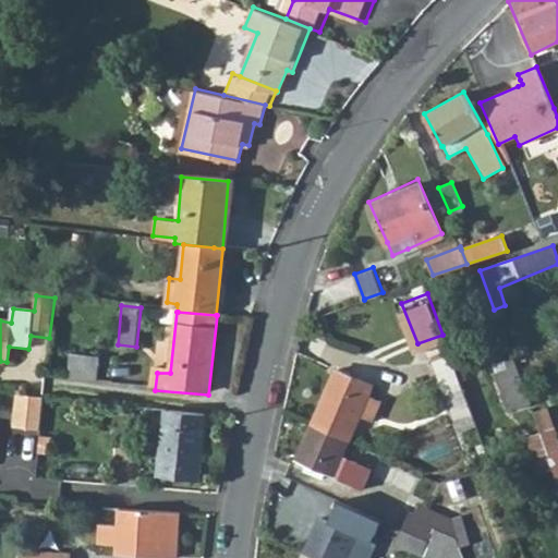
[(102,355),(73,352),(71,379),(99,381),(102,355)]
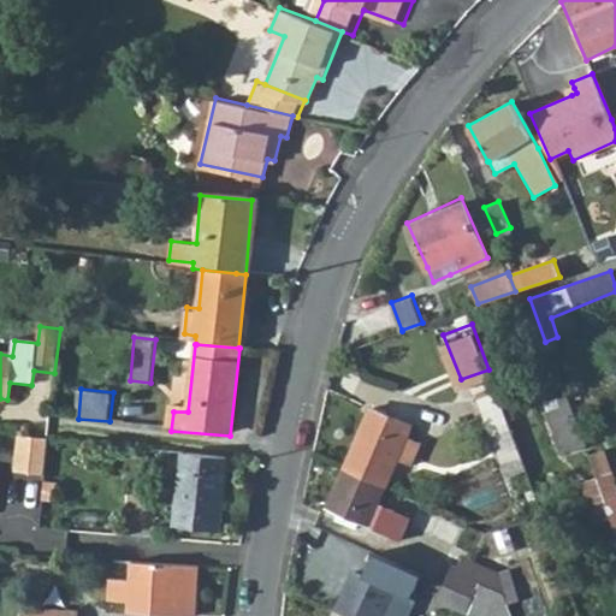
[(480,402),(501,458),(520,451),(498,394),(480,402)]
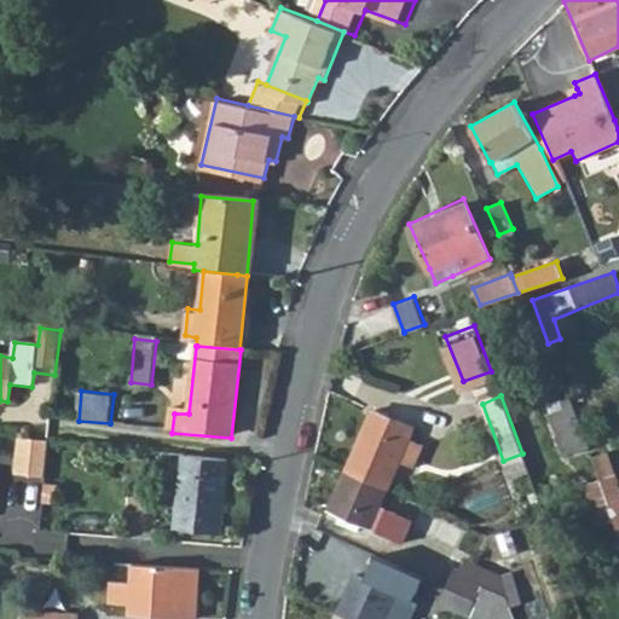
[(553,418),(568,460),(589,452),(583,434),(583,433),(570,403),(563,405),(565,411),(553,418)]
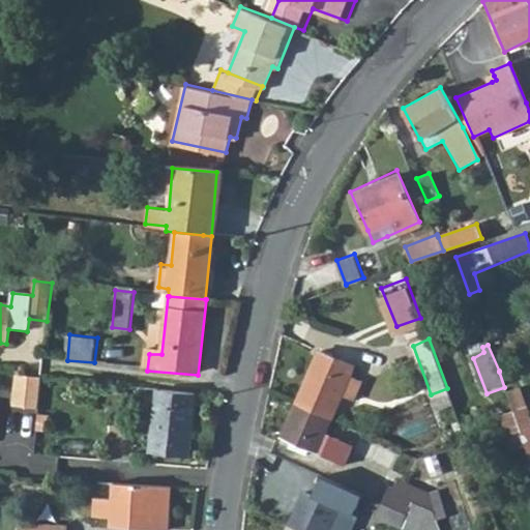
[(340,361),(321,353),(297,406),(330,420),(342,398),(352,403),(360,384),(350,378),(355,369),(365,373),(373,358),(347,347),(340,361)]
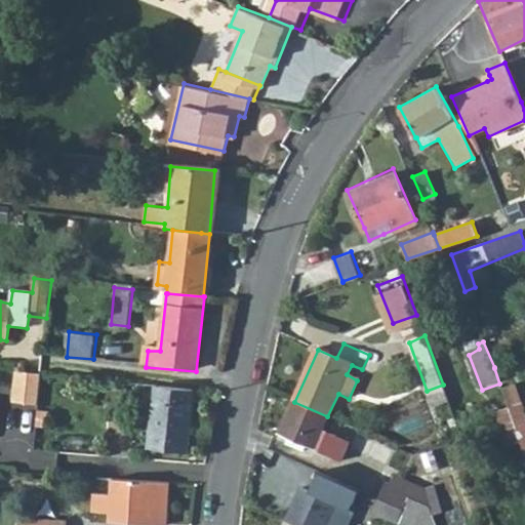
[(38,375),(11,373),(8,401),(35,406),(38,375)]
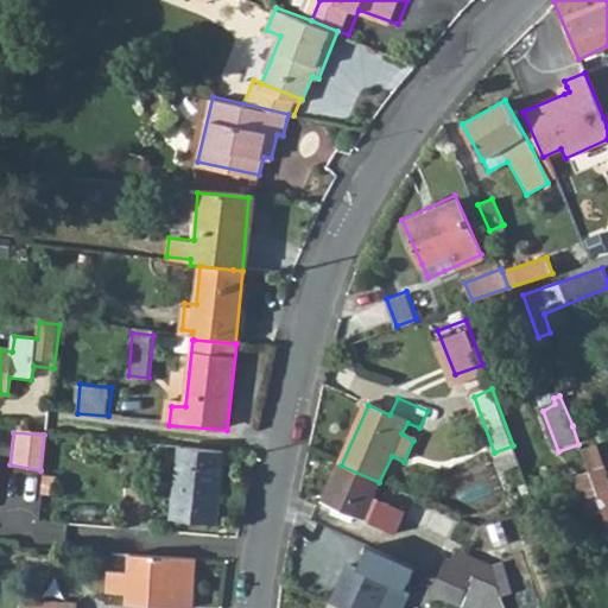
[(590,474),(600,499),(607,491),(607,475),(594,441),(580,447),(590,474)]
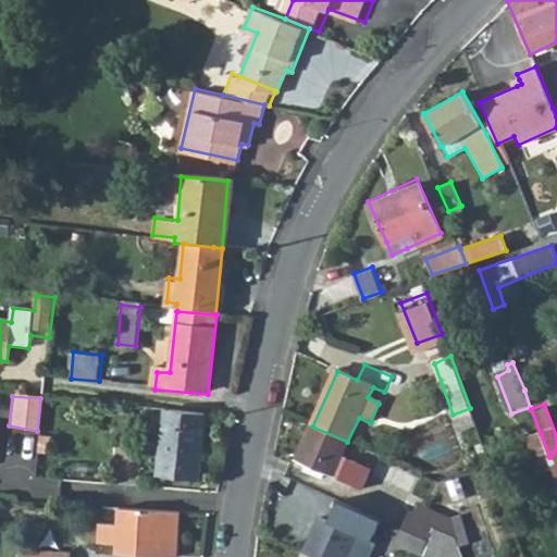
[(478,426),(470,408),(453,415),(460,434),(478,426)]
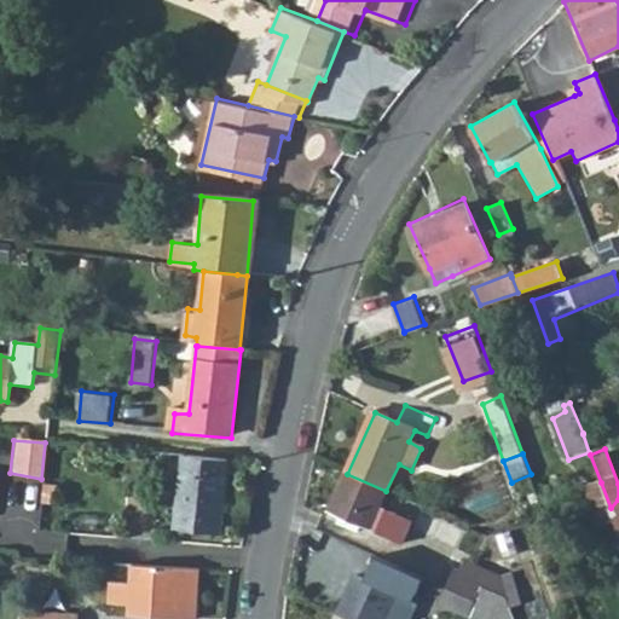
[(183,457),(177,532),(223,538),(231,462),(183,457)]
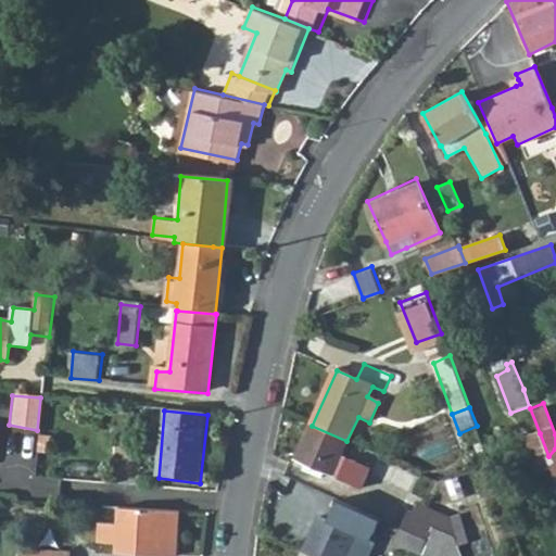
[(307,465),(323,471),(358,489),(368,470),(346,459),(343,465),(337,462),(346,441),(312,426),(295,459),(307,465)]
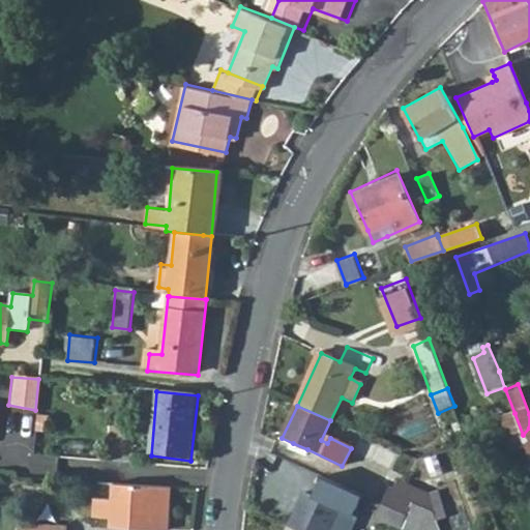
[(502,418),(509,438),(521,436),(523,435),(514,413),(502,418)]
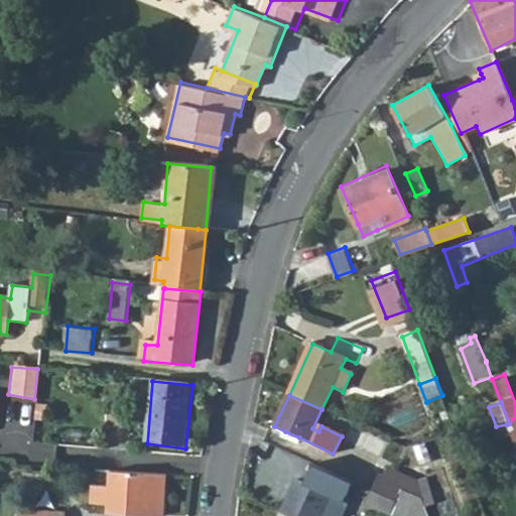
[(34,405),(33,420),(45,421),(46,406),(34,405)]
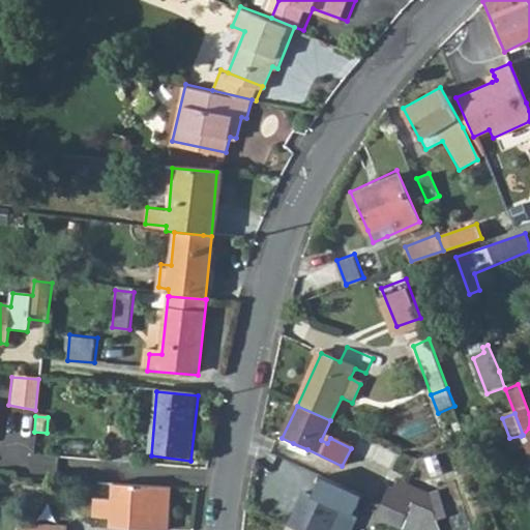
[(529,428),(523,435),(521,436),(529,459),(529,428)]
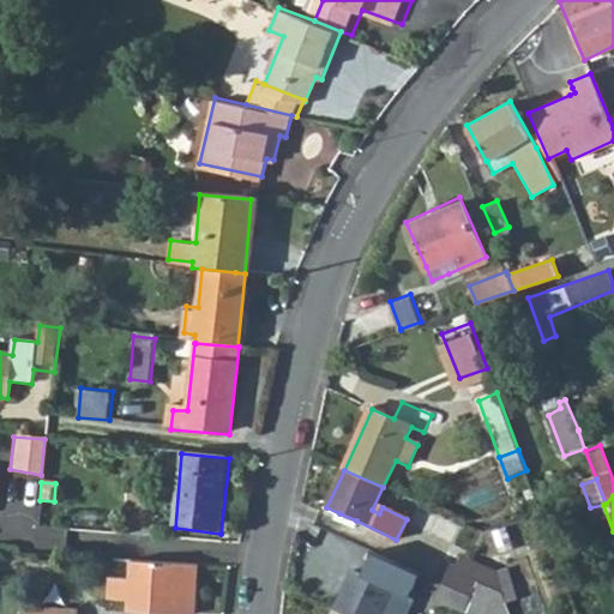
[(336,522),(353,529),(356,521),(339,513),(336,522)]
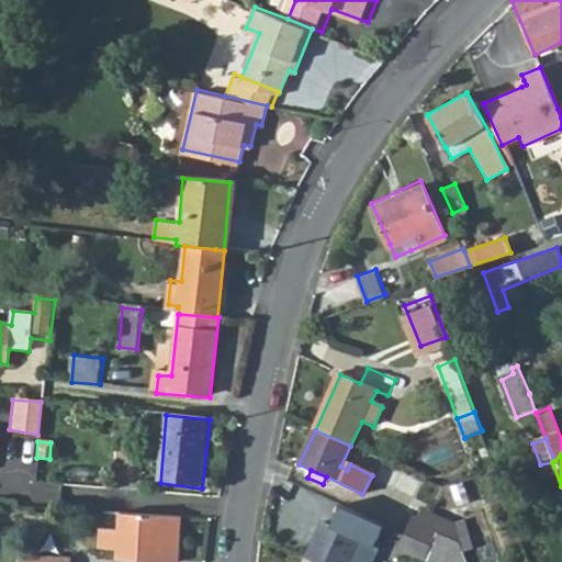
[(330,530),(323,527),(307,561),(310,561),(373,561),(379,551),(373,549),(385,527),(340,508),(330,530)]
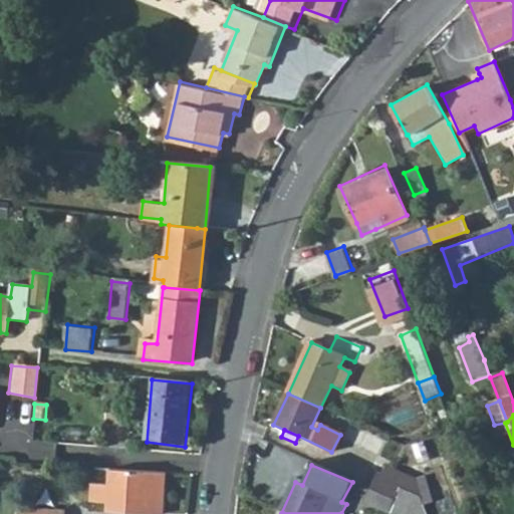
[(416,480),(389,467),(382,479),(376,477),(370,489),(396,500),(401,487),(422,496),(416,480)]
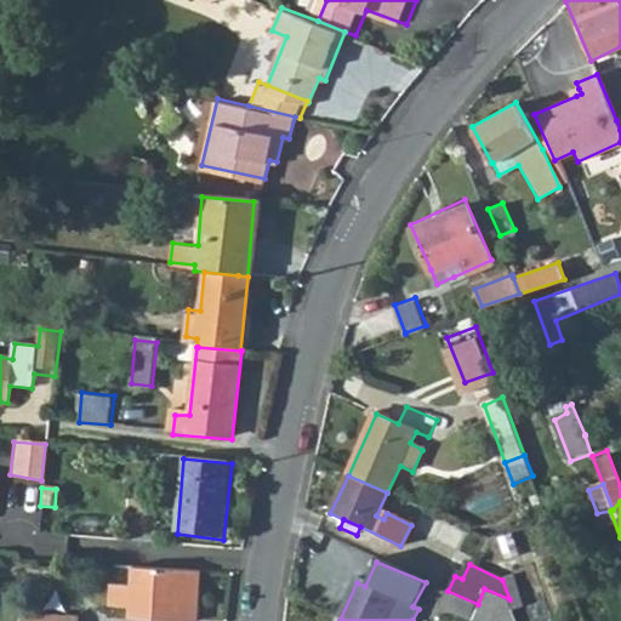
[(155,620),(158,611),(172,614),(172,620),(197,620),(203,574),(138,569),(136,588),(115,587),(114,607),(135,609),(134,620),(155,620)]
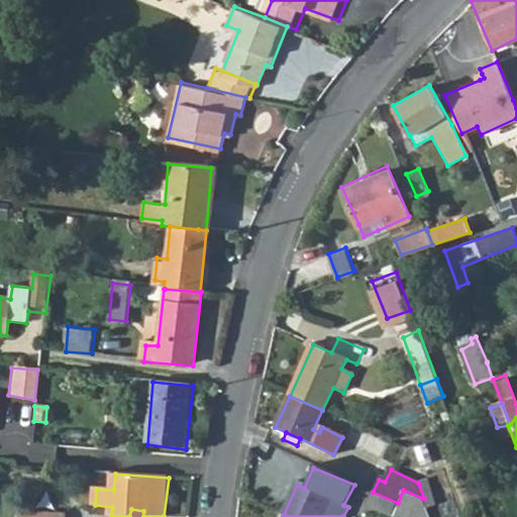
[(428,479),(418,483),(424,499),(427,506),(436,503),(428,479)]
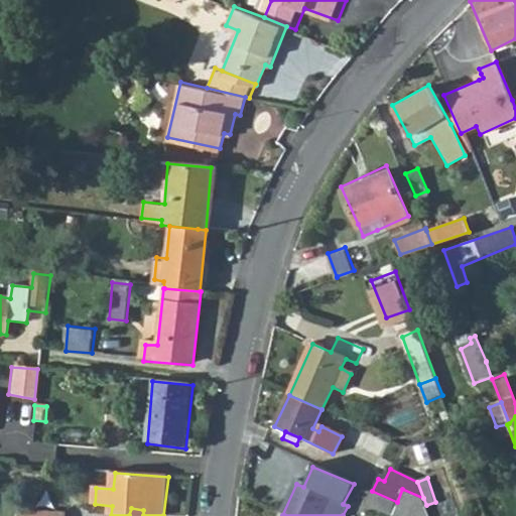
[(391,514),(394,515),(429,515),(426,505),(423,498),(402,489),(397,502),(391,514)]
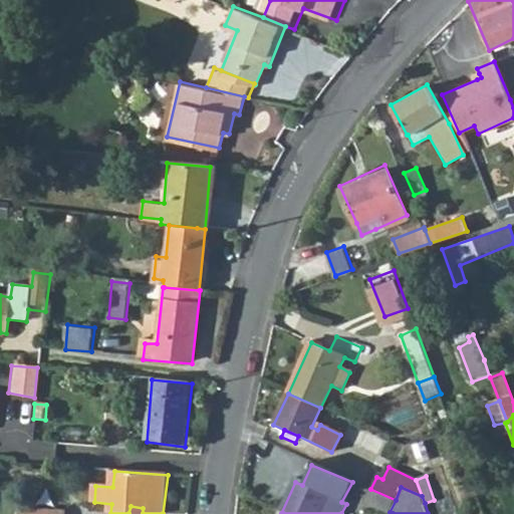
[(364,501),(390,512),(396,500),(370,489),(364,501)]
